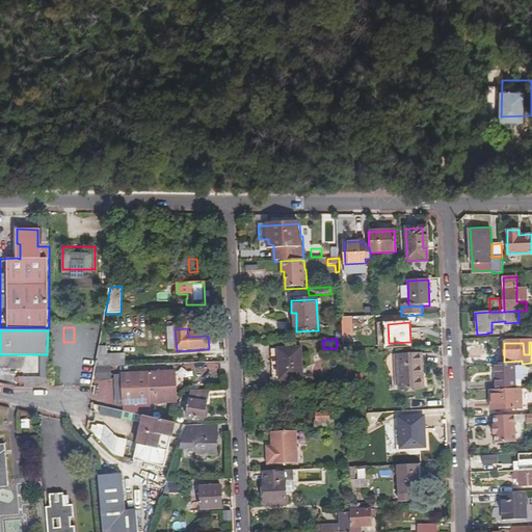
[(109,368),(125,367),(125,355),(106,356),(106,348),(100,346),(96,368),(109,368)]
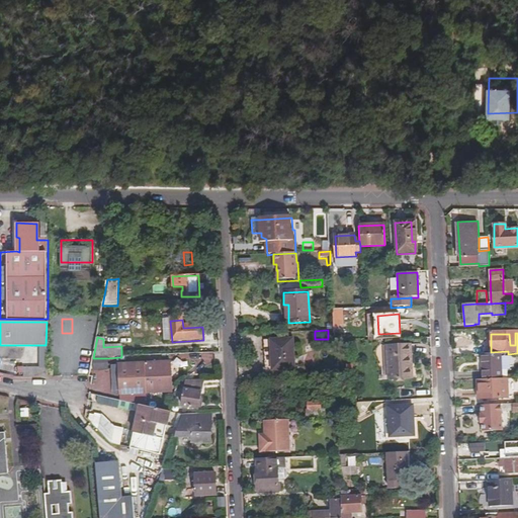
[(294,370),(292,340),(270,341),(271,371),(294,370)]
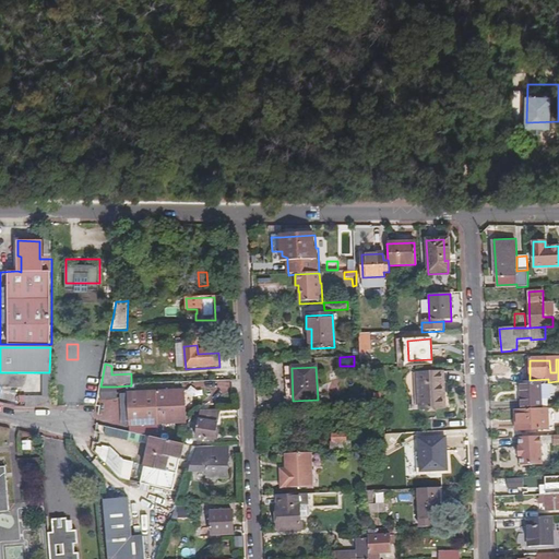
[(445,409),(444,372),(418,373),(420,411),(445,409)]
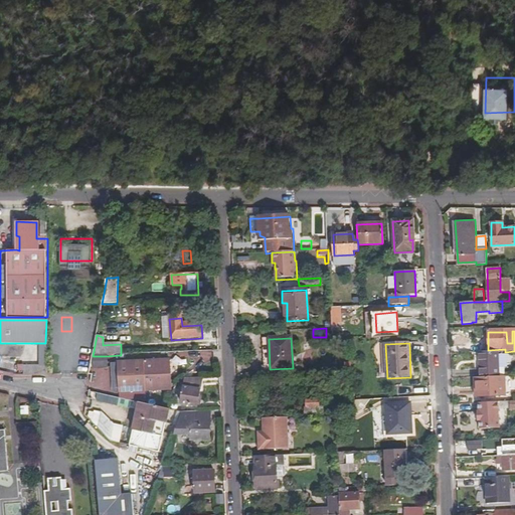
[(480,378),(499,377),(498,352),(488,353),(479,353),(480,378)]
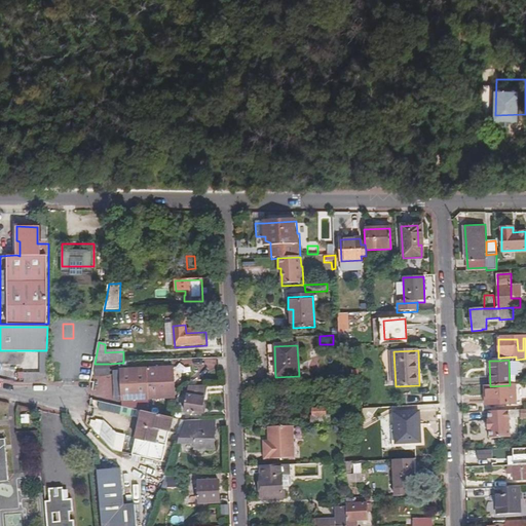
[(108,372),(108,364),(95,364),(92,372),(108,372)]
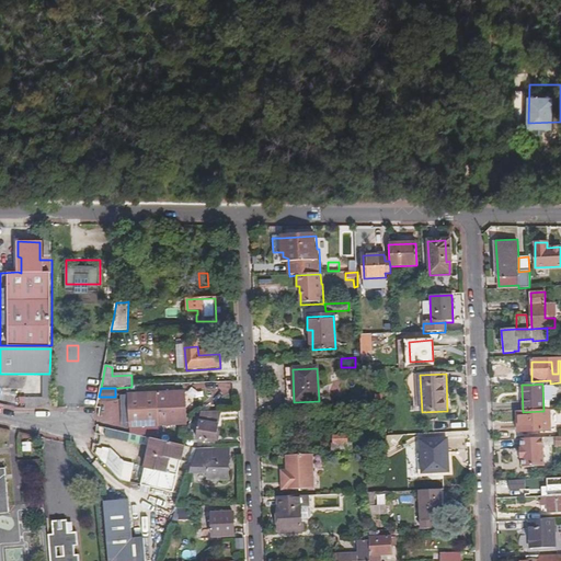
[(132,433),(152,437),(157,438),(157,426),(187,425),(185,392),(129,396),(130,399),(132,433)]
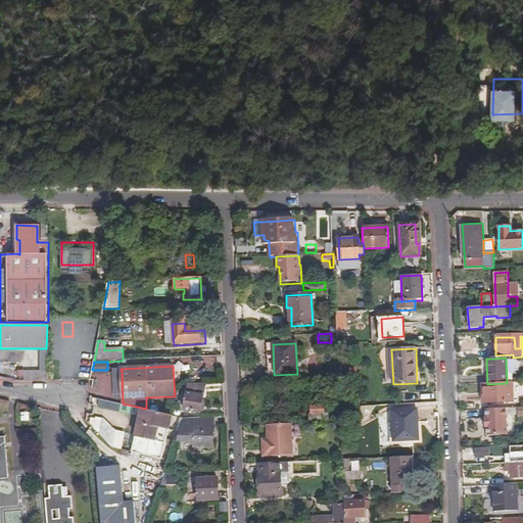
[(22,372),(24,380),(28,381),(48,380),(48,371),(22,372)]
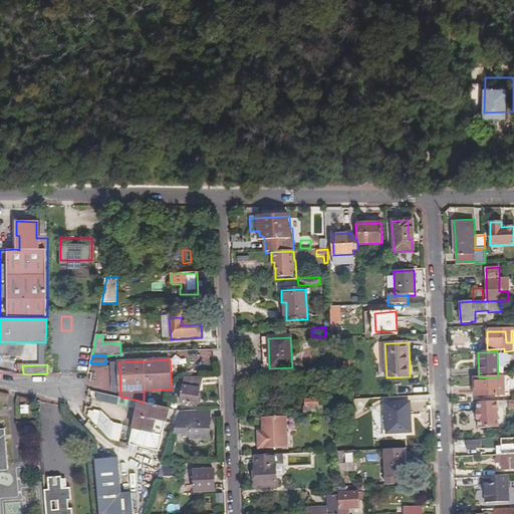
[(479,377),(473,377),(474,396),(503,395),(502,376),(498,376),(479,377)]
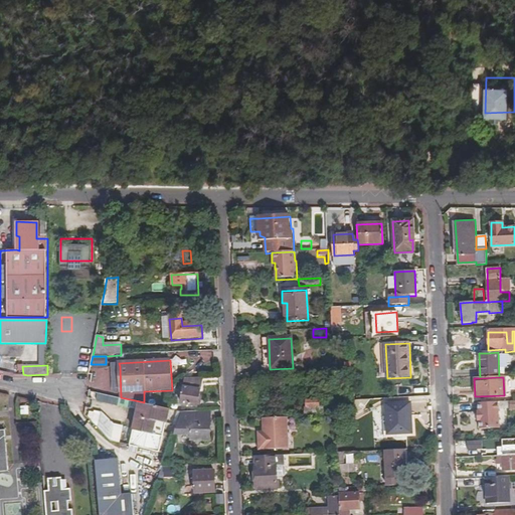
[(197,407),(200,379),(185,380),(181,408),(187,409),(188,405),(197,407)]
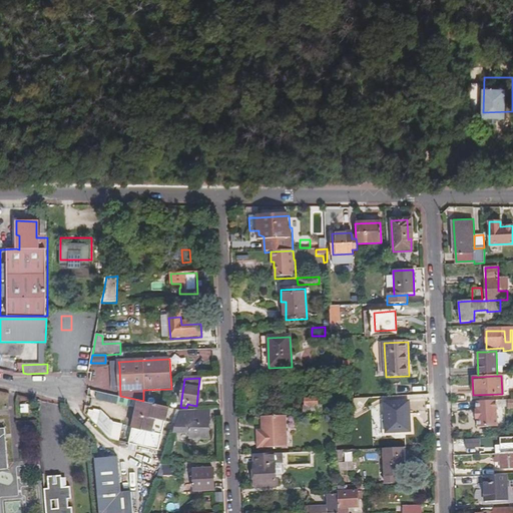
[(301,415),(324,414),(324,405),(317,405),(317,398),(302,399),(303,406),(301,406),(301,415)]
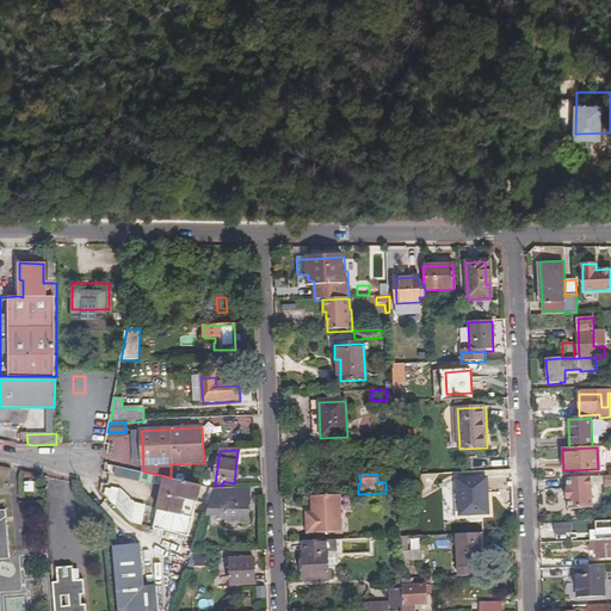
[(166,476),(154,528),(189,536),(202,486),(171,477),(166,476)]
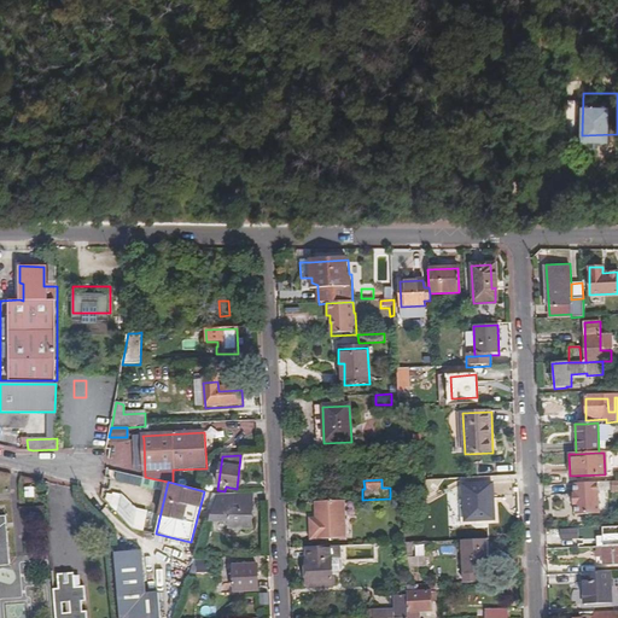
[(596,483),(573,484),(573,494),(572,494),(572,506),(573,505),(575,516),(598,514),(596,483)]
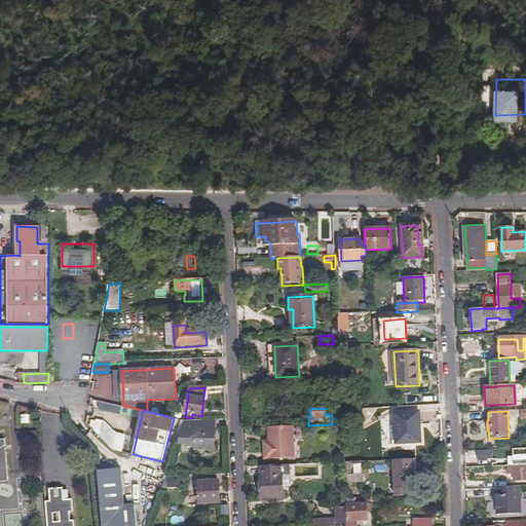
[(420,443),(419,414),(395,415),(396,445),(420,443)]
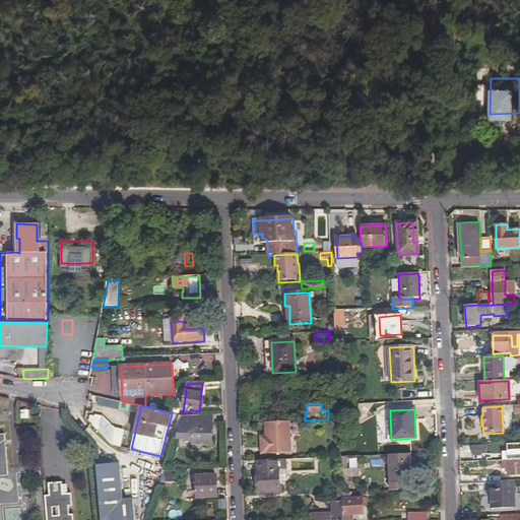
[(184,416),(176,439),(193,440),(194,444),(211,445),(212,415),(184,416)]
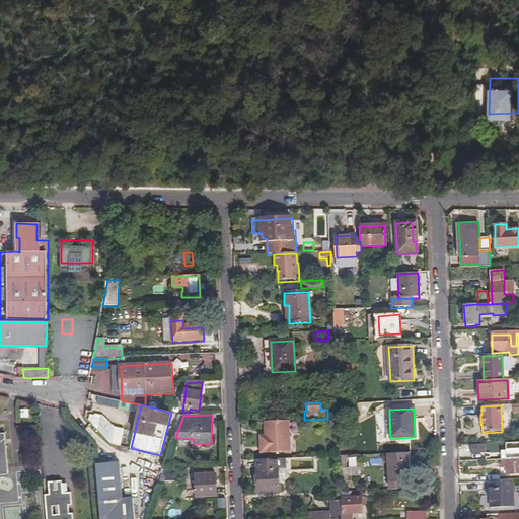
[(336,428),(336,420),(327,420),(327,428),(336,428)]
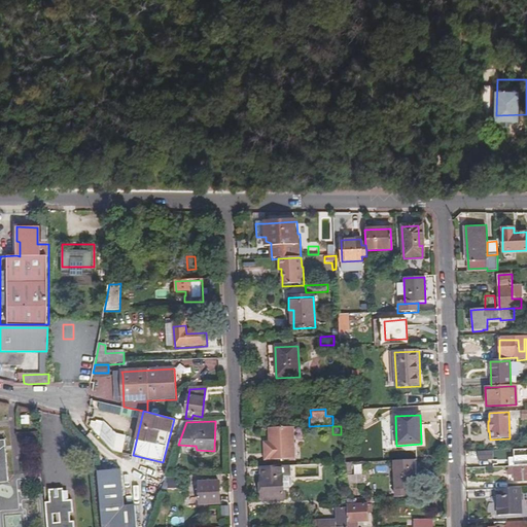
[(292,428),(268,429),(269,440),(270,440),(270,444),(264,444),(265,462),(294,460),(292,428)]
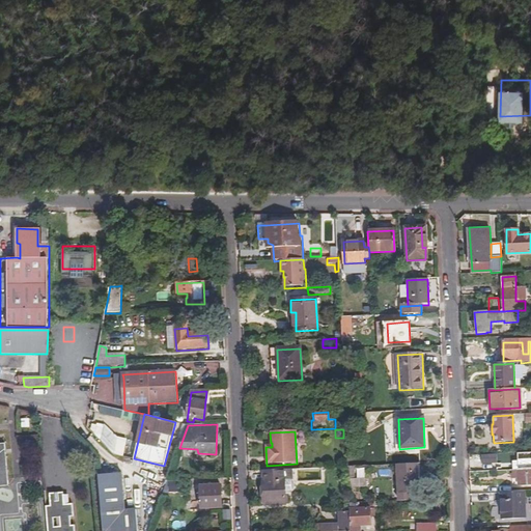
[(482,464),(499,462),(497,452),(481,454),(482,464)]
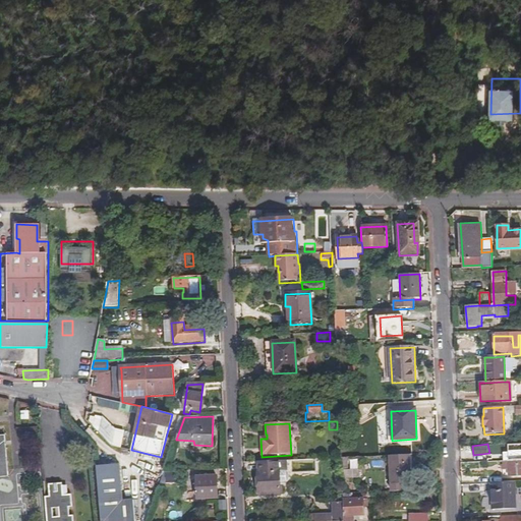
[(520,444),(507,445),(507,448),(508,477),(520,476),(520,444)]
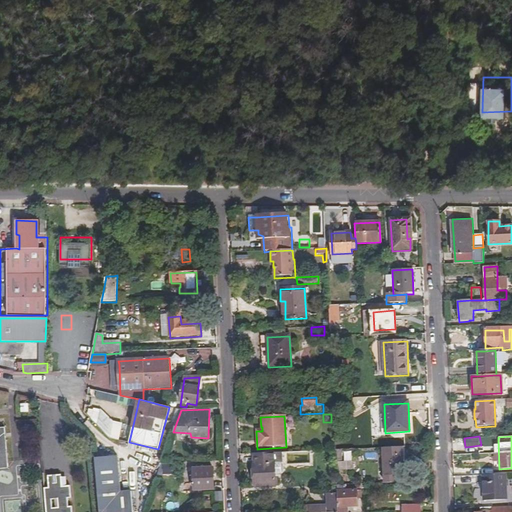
[(402,448),(382,449),(383,476),(383,483),(396,483),(395,475),(404,475),(402,448)]
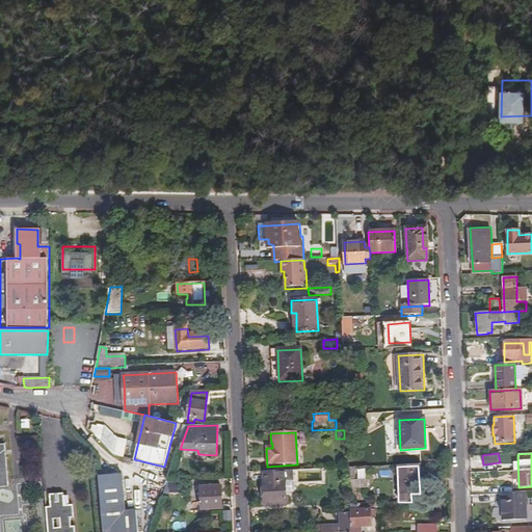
[(348,469),(349,488),(365,488),(365,480),(354,480),(354,469),(348,469)]
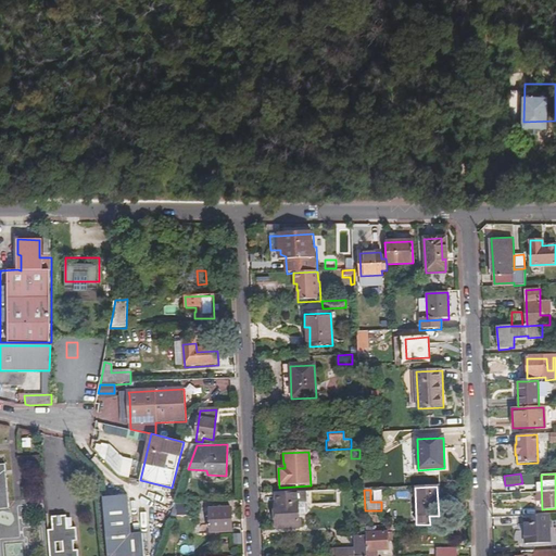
[(303,492),(279,493),(280,505),(274,505),(275,528),(288,527),(288,530),(300,529),(300,520),(297,519),(297,516),(304,515),(303,492)]
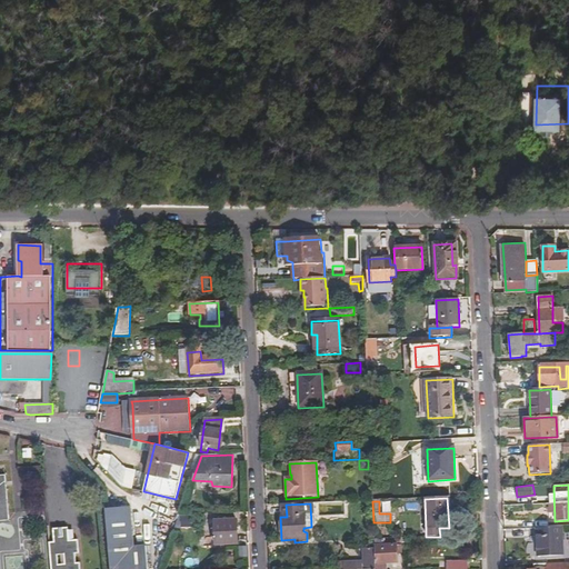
[(130,507),(106,509),(111,568),(148,568),(147,547),(135,548),(130,507)]
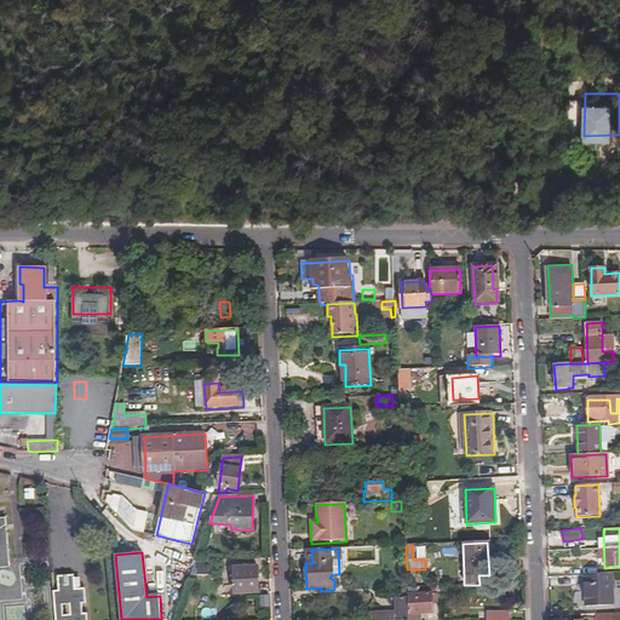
[(208,573),(207,561),(196,561),(196,574),(208,573)]
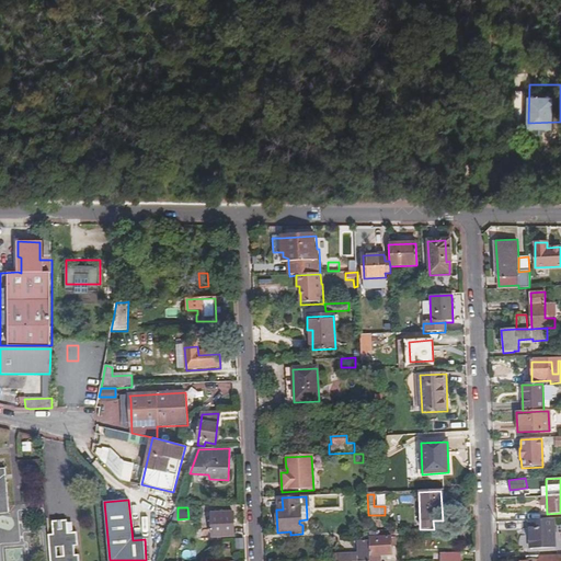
[(235,537),(233,514),(212,514),(213,538),(235,537)]
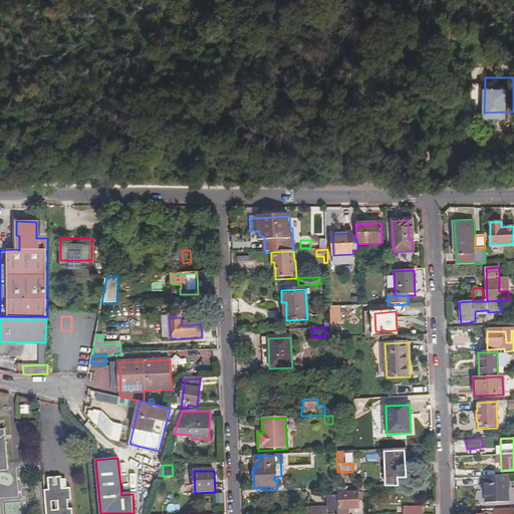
[(507,476),(485,477),(486,502),(508,501),(508,499),(507,485),(507,476)]
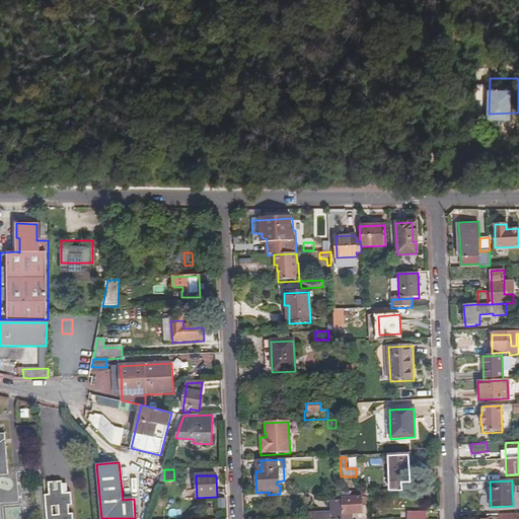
[(50,494),(45,494),(47,518),(72,518),(72,513),(69,513),(69,505),(72,505),(71,493),(68,493),(63,493),(62,484),(62,482),(49,483),(50,494)]
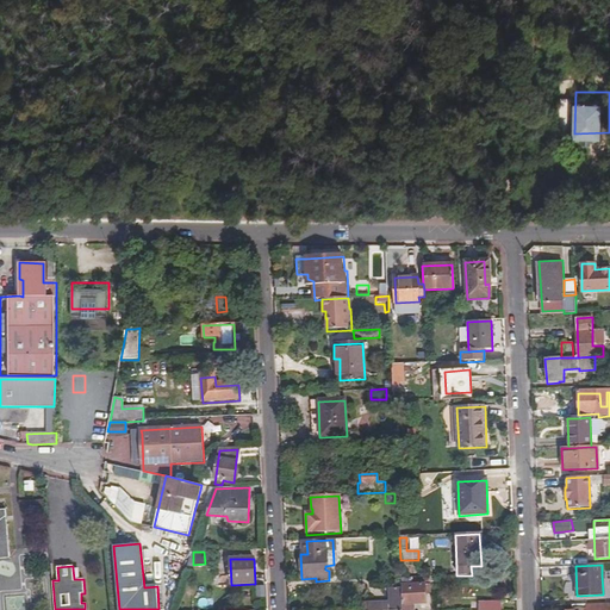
[(412,578),(402,578),(402,582),(402,605),(408,604),(408,605),(415,605),(427,605),(425,595),(430,595),(430,585),(425,585),(425,584),(412,585),(412,578)]
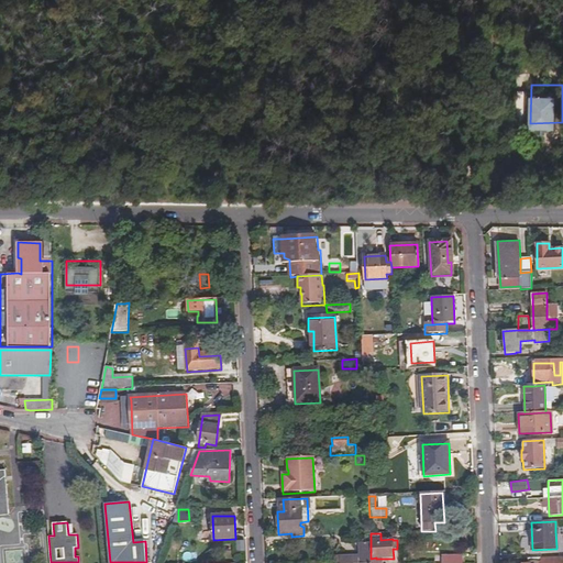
[(338,556),(338,562),(371,562),(371,559),(371,537),(367,537),(367,544),(360,544),(360,555),(338,556)]
